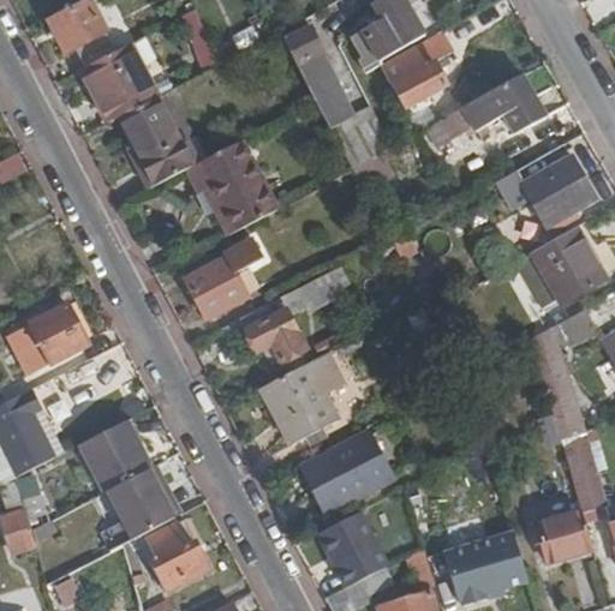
[(107,30),(91,0),(82,0),(51,17),(67,51),(77,46),(105,31),(107,30)]
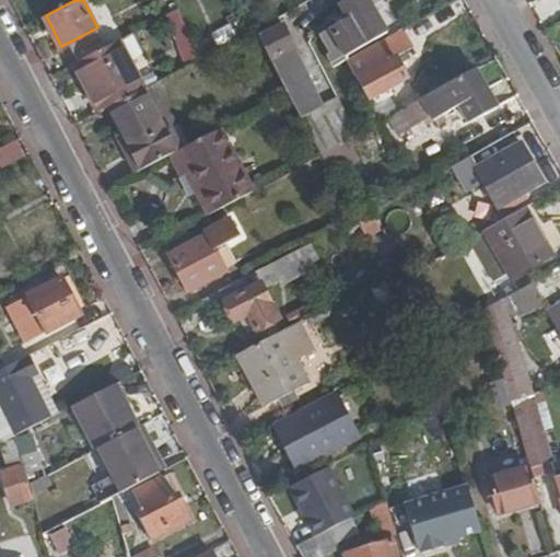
[(167,0),(165,1),(170,12),(181,7),(177,0),(167,0)]
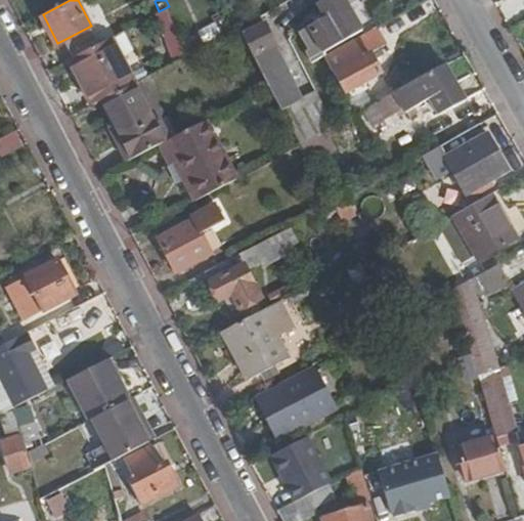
[(315,0),(323,16),(302,28),(312,45),(307,48),(312,58),(323,52),(322,49),(361,28),(346,0),(315,0)]
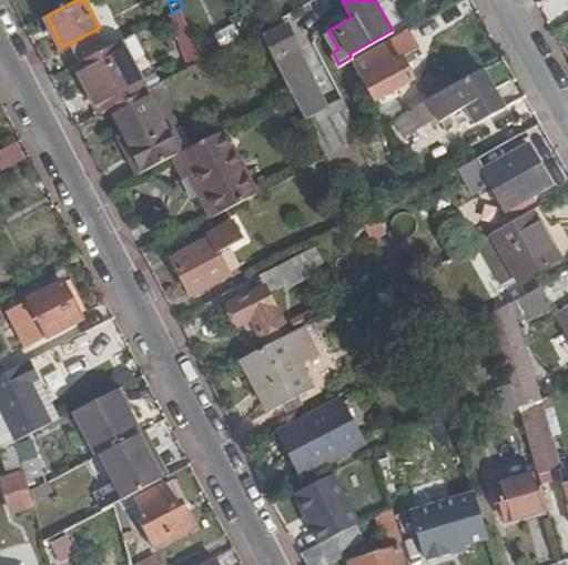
[(172,12),(192,64),(202,58),(183,7),(172,12)]
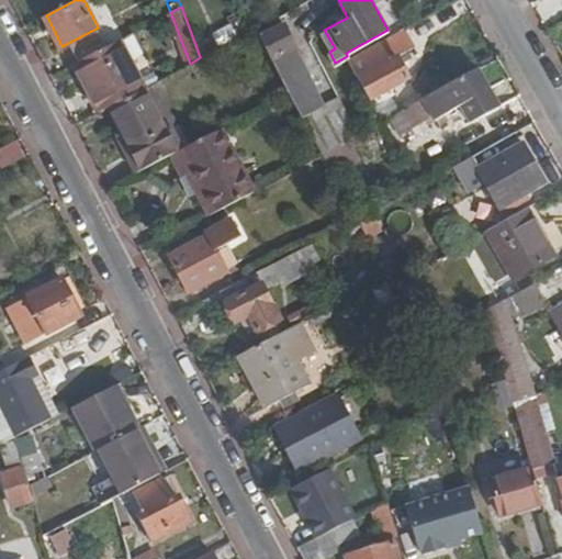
[(289,92),(324,154),(360,133),(339,94),(324,103),(283,20),(259,31),(274,64),(289,92)]
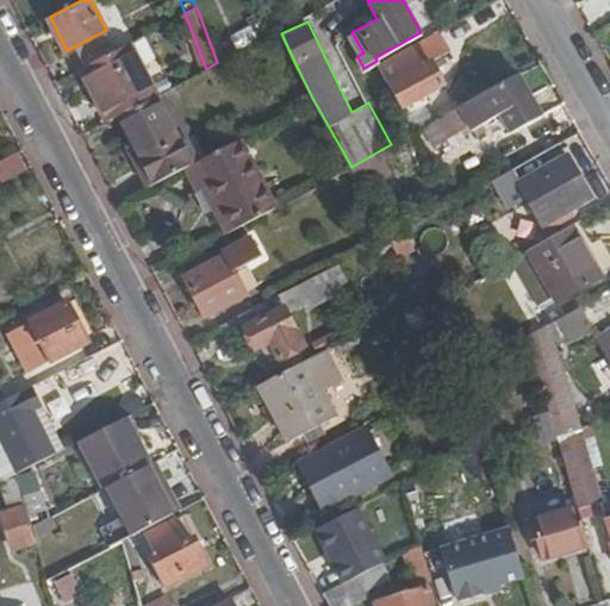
[(76,45),(87,64),(114,50),(104,31),(76,45)]
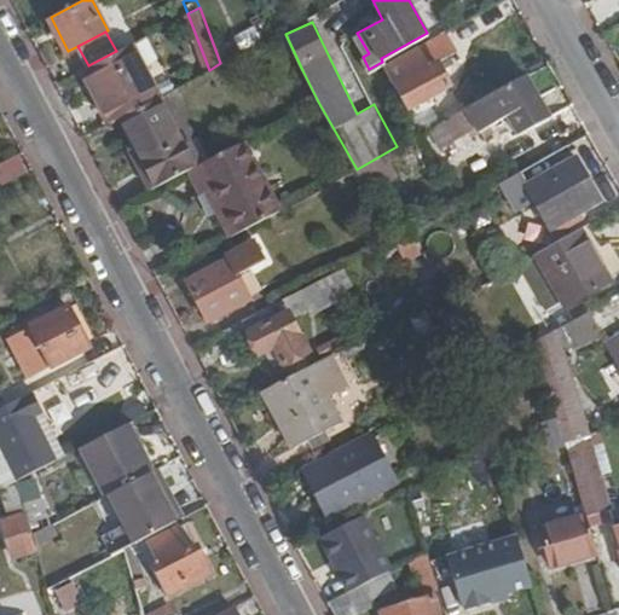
[(385,64),(409,108),(451,83),(438,61),(452,53),(440,32),(385,64)]
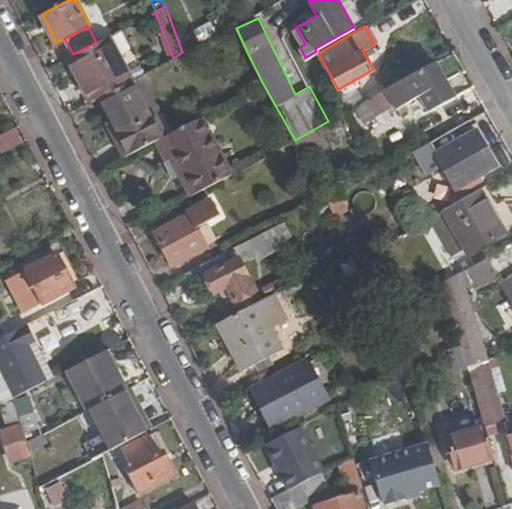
[(106,88),(120,81),(111,62),(112,61),(104,44),(74,59),(93,97),(107,90),(106,88)]
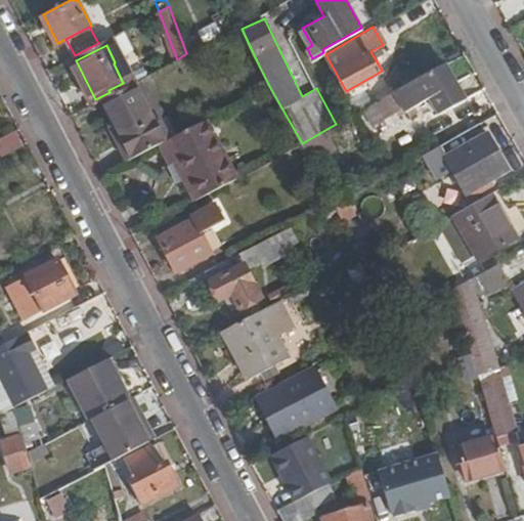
[(443,61),(364,107),(374,123),(399,109),(402,113),(428,97),(437,113),(464,97),(443,61)]
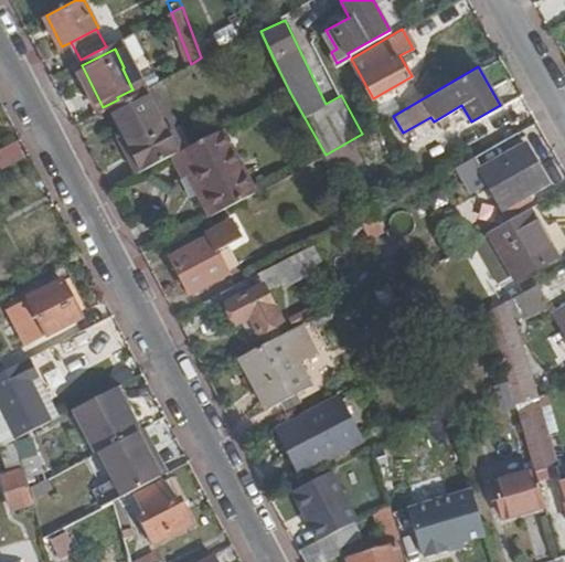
[(137,173),(178,151),(145,87),(110,106),(124,131),(117,135),(137,173)]
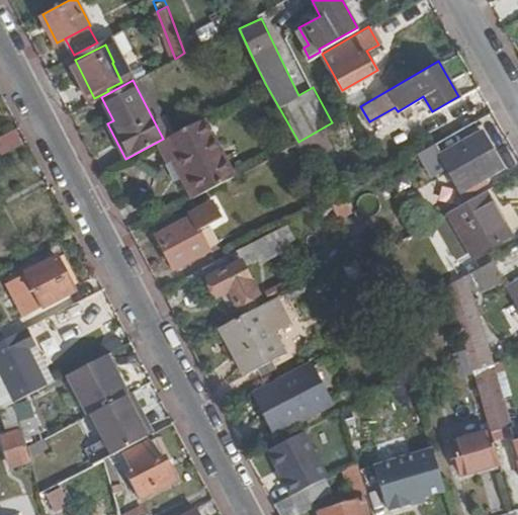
[(198,194),(238,174),(207,115),(169,136),(198,194)]
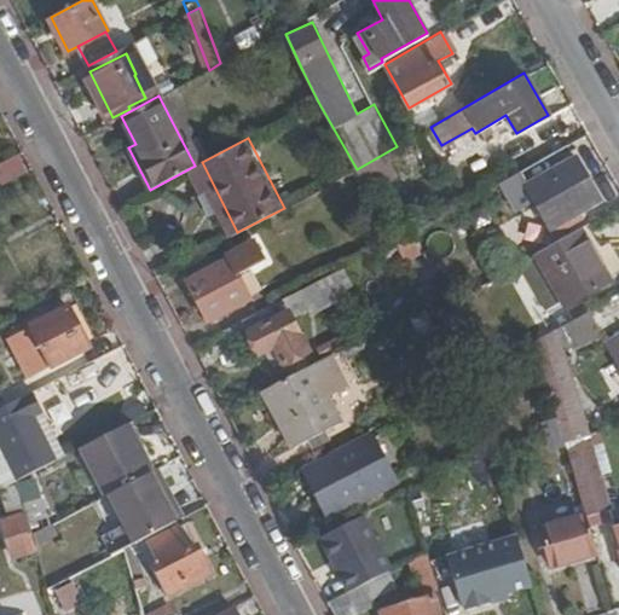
[(576,158),(566,143),(519,170),(528,186),(576,158)]
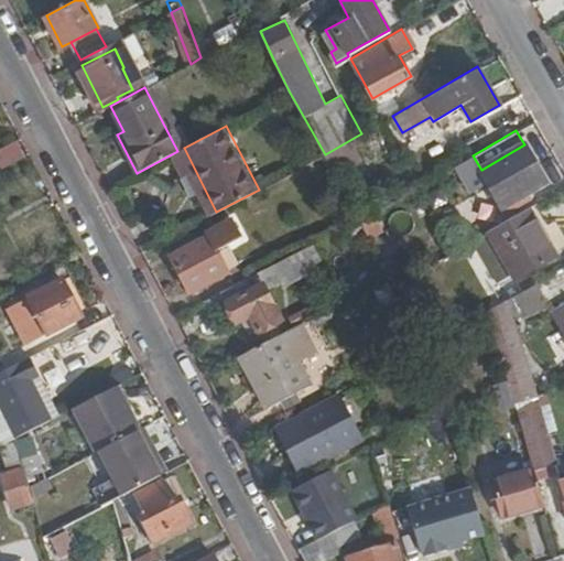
[(0,163),(1,165),(24,153),(15,137),(0,144),(0,163)]
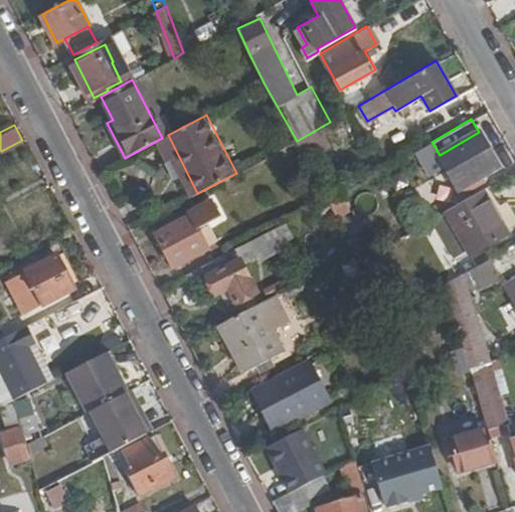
[(500,165),(479,132),(440,155),(439,156),(443,163),(459,189),(500,165)]
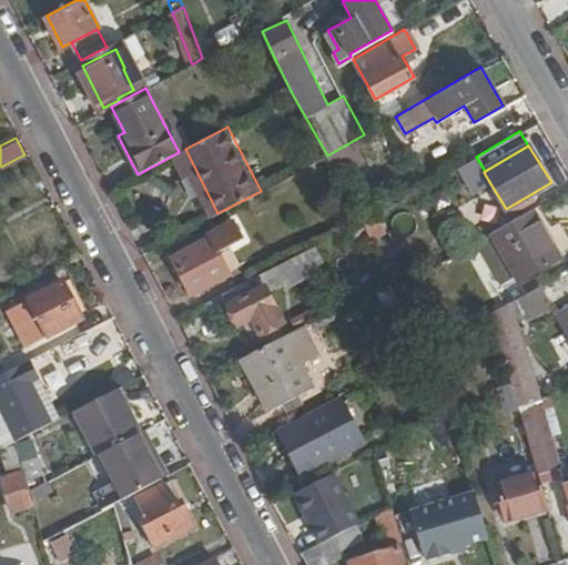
[(332,162),(327,155),(321,159),(325,165),(332,162)]
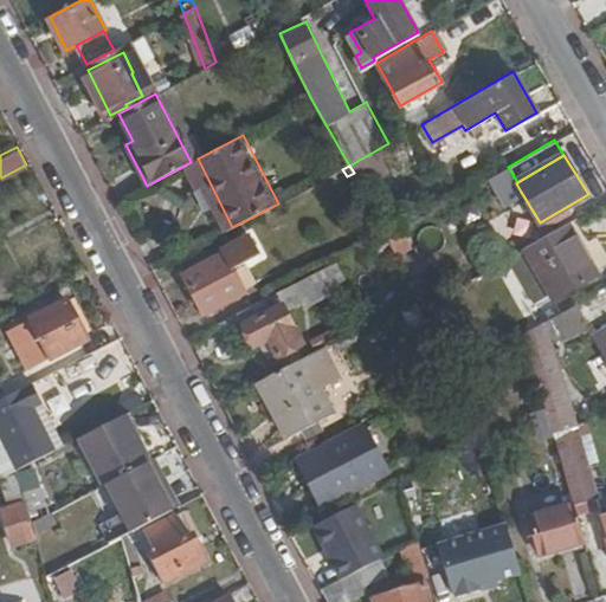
[(508,167),(491,176),(504,201),(521,192),(516,183),(517,182),(508,167)]
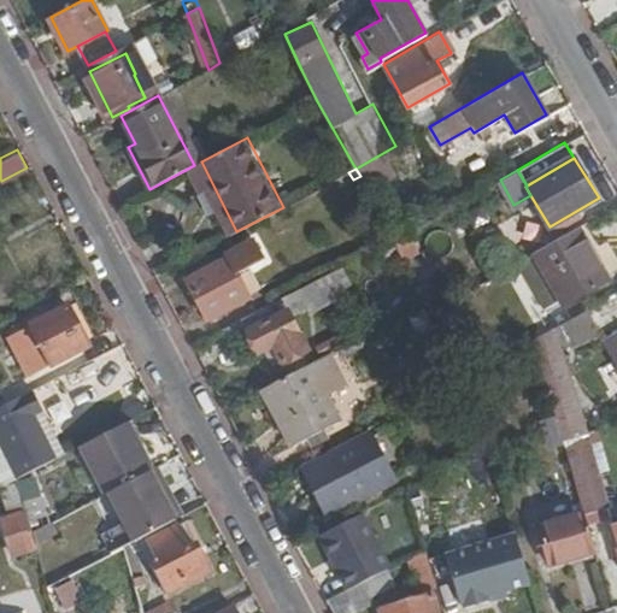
[(477,239),(511,218),(498,198),(465,217),(477,239)]
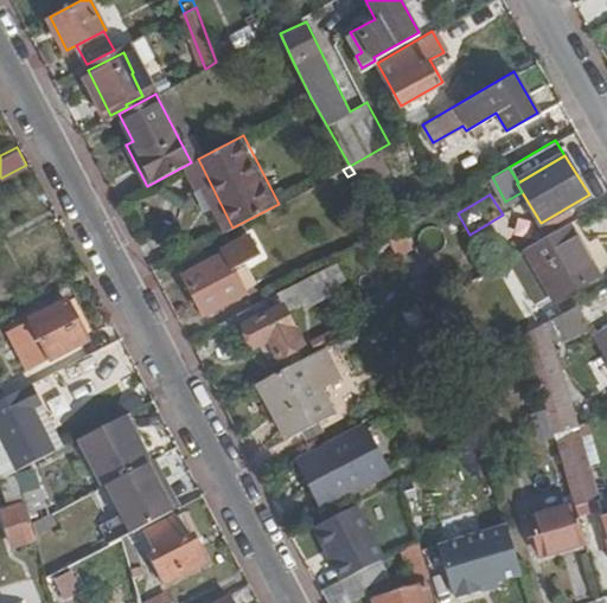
[(570,222),(599,271),(606,265),(579,217),(570,222)]
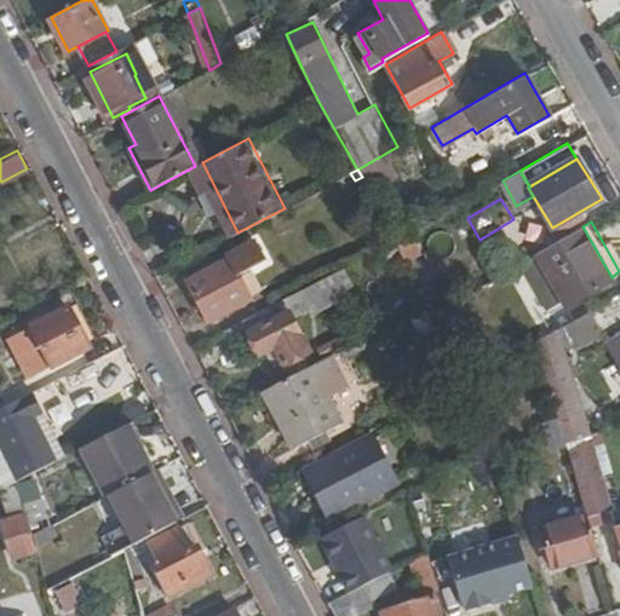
[(583,226),(537,253),(566,304),(612,277),(583,226)]
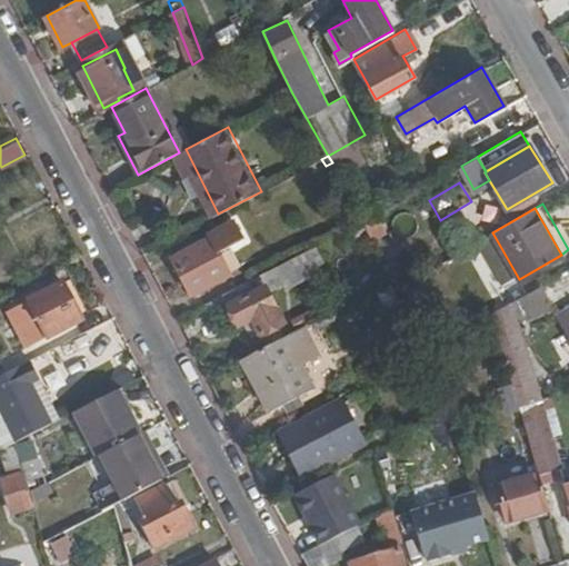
[(378,215),(365,222),(375,240),(388,232),(378,215)]
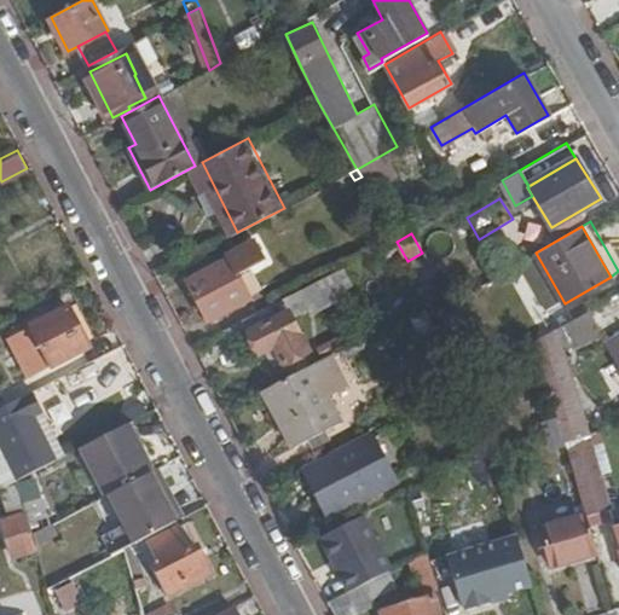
[(230,259),(187,280),(208,319),(250,299),(238,276),(252,267),(268,260),(258,239),(227,255),(230,259)]
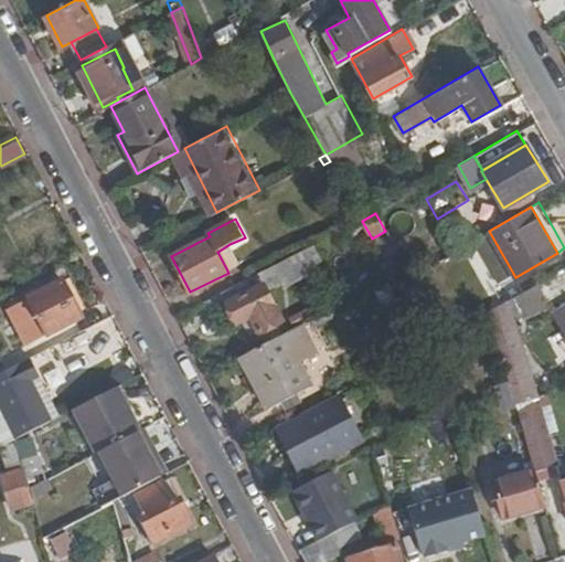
[(230,244),(217,252),(228,273),(241,266),(230,244)]
